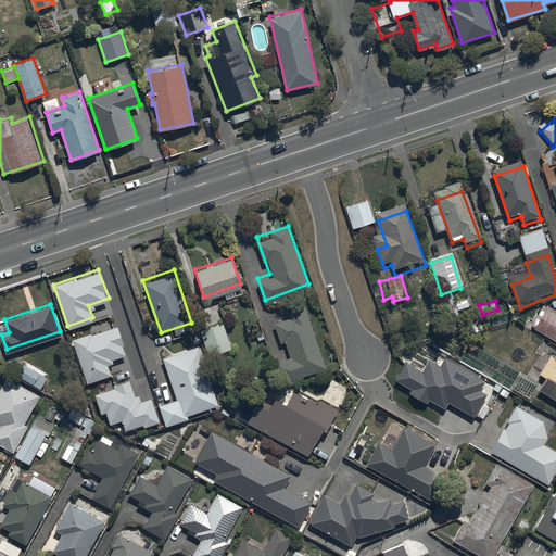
[(304,307),(276,318),(289,354),(275,359),(282,380),(325,364),(304,307)]
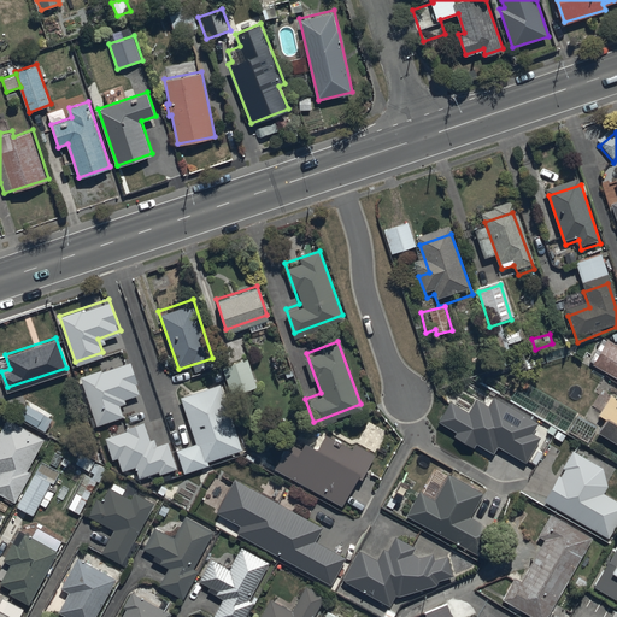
[(616,352),(609,347),(595,370),(616,382),(616,352)]
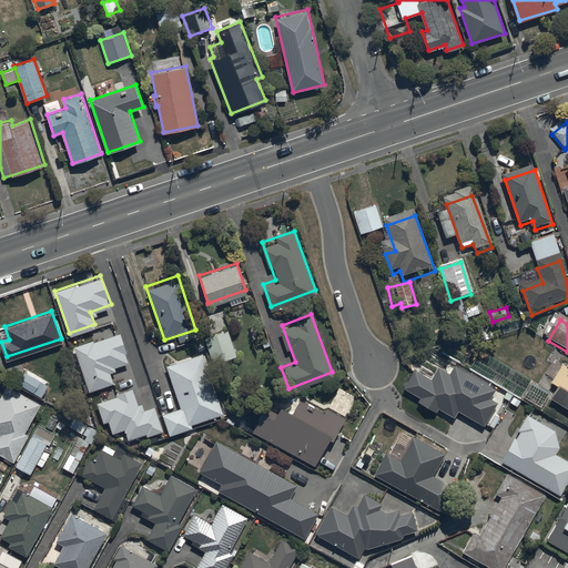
[(236,355),(227,327),(204,335),(214,363),(236,355)]
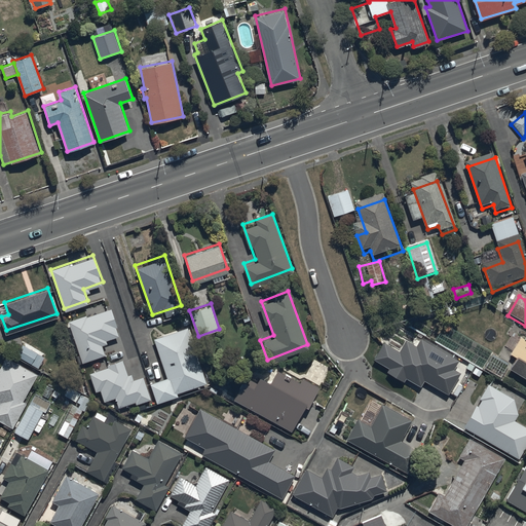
[(110,307),(68,322),(81,361),(106,352),(102,340),(119,334),(110,307)]
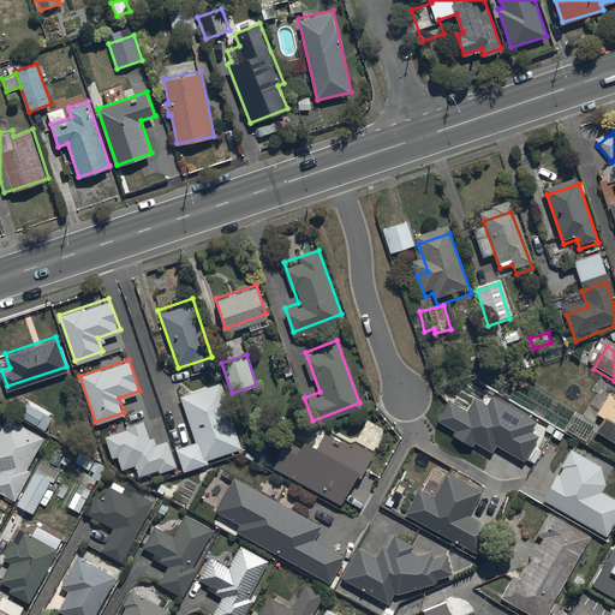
[(220,381),(180,394),(196,441),(177,447),(184,466),(243,447),(220,381)]
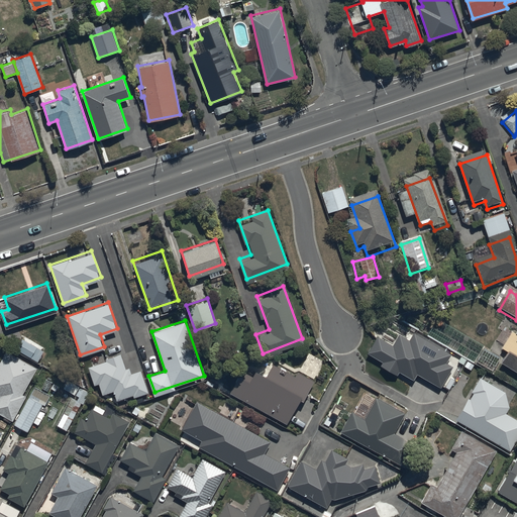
[(379,341),(369,357),(415,384),(419,379),(441,392),(457,363),(408,334),(398,352),(379,341)]
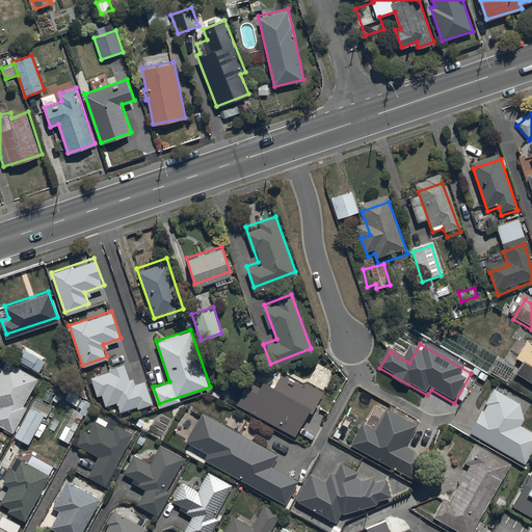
[(46,361),(24,347),(17,358),(40,373),(46,361)]
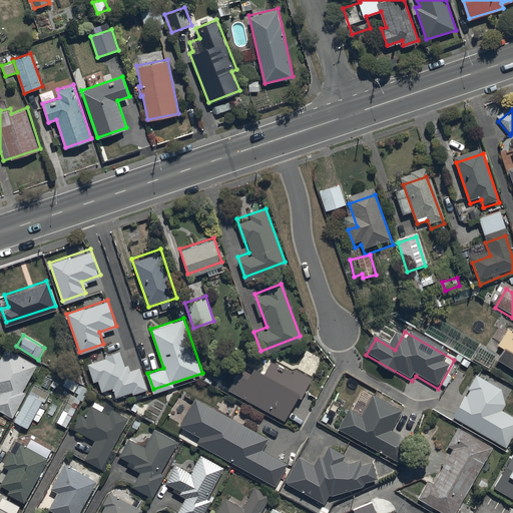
[(512,341),(498,367),(512,375),(512,341)]
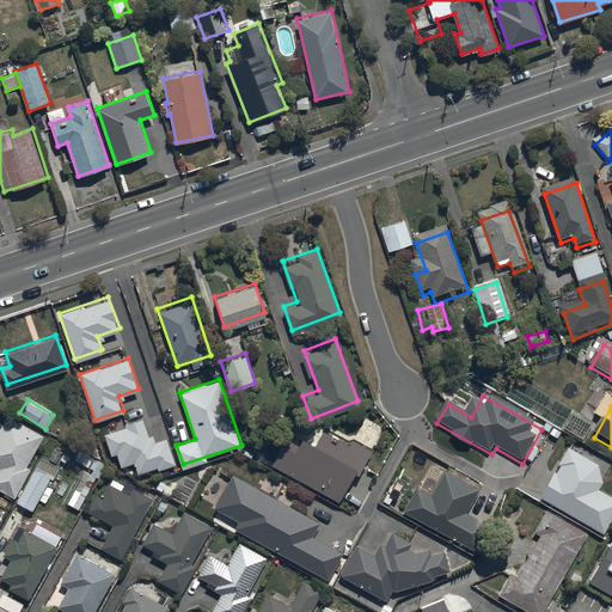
[(6,415),(0,426),(0,487),(12,494),(43,435),(6,415)]
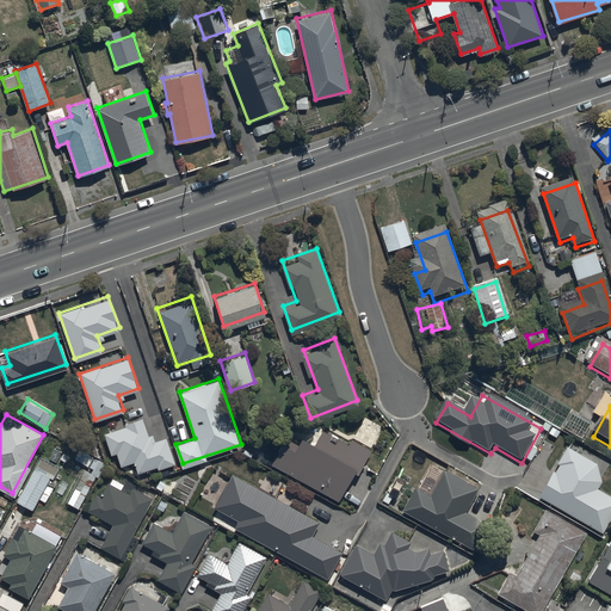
[(142,419),(105,432),(117,464),(131,460),(137,474),(173,461),(165,434),(150,439),(142,419)]
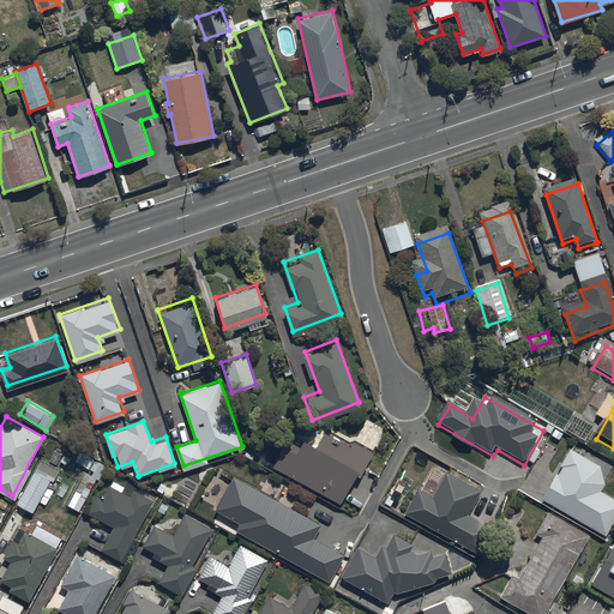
[(283,445),(272,467),(339,503),(369,447),(324,423),(314,440),(302,434),(294,451),(283,445)]
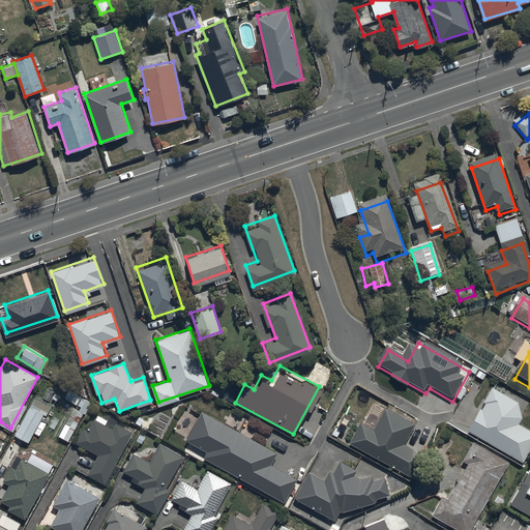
[(492,386),(468,429),(522,460),(529,444),(529,429),(517,421),(521,414),(518,401),(492,386)]
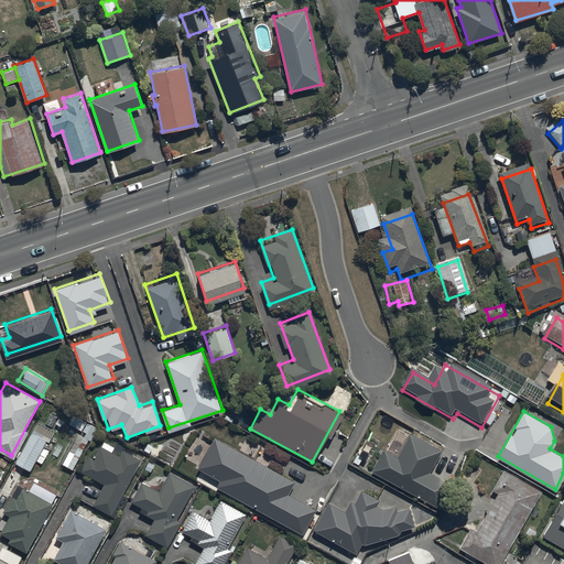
[(82,435),(77,433),(62,463),(73,468),(87,438),(91,441),(98,429),(87,423),(82,435)]
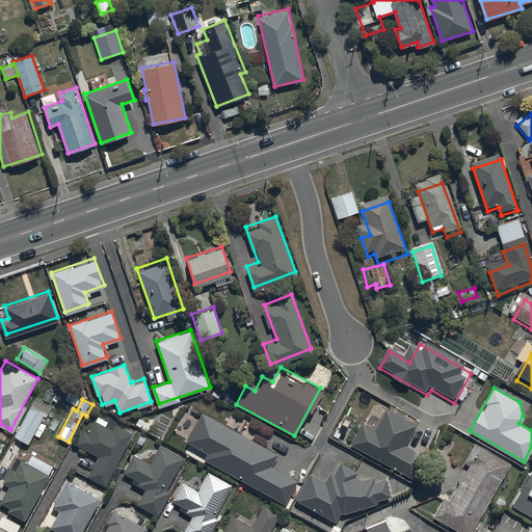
[(415,423),(384,406),(372,428),(363,423),(352,443),(416,477),(428,455),(404,443),(415,423)]
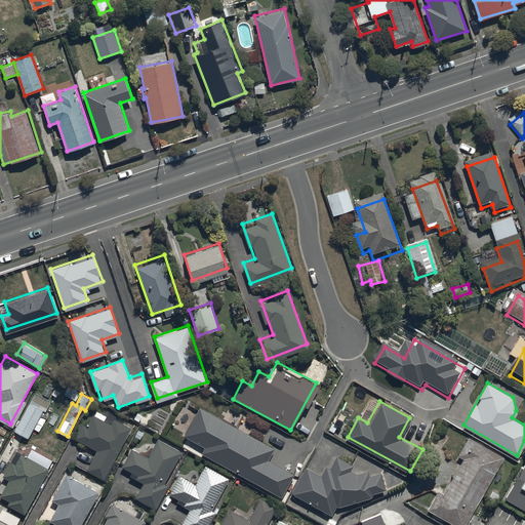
[(42,409),(29,402),(14,429),(28,436),(42,409)]
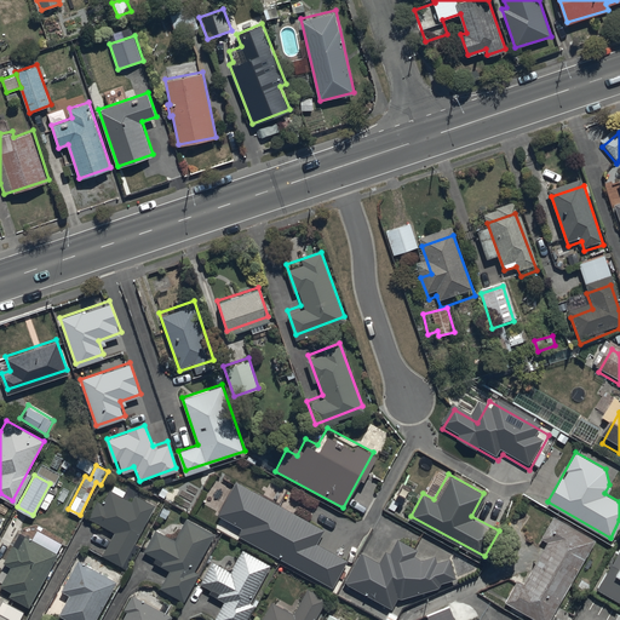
[(235,480),(217,511),(241,524),(236,533),(332,586),(348,560),(316,541),(323,528),(235,480)]
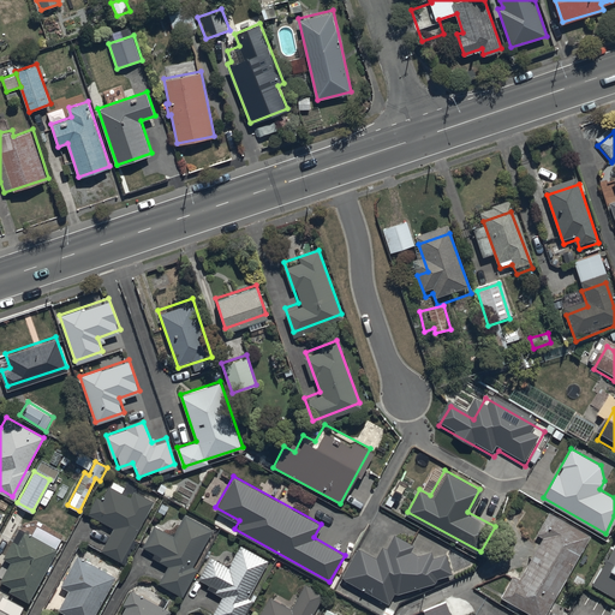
[(111,527),(99,548),(121,560),(154,501),(135,490),(132,495),(105,481),(87,514),(111,527)]
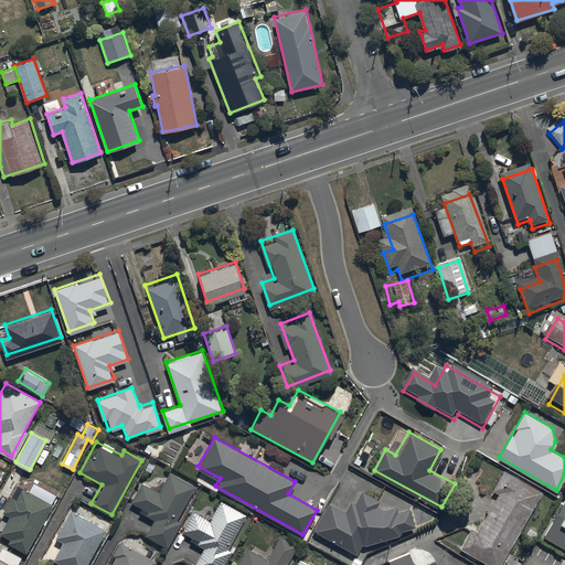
[(470,526),(459,546),(491,564),(499,564),(542,492),(504,470),(493,489),(499,492),(476,531),(470,526)]
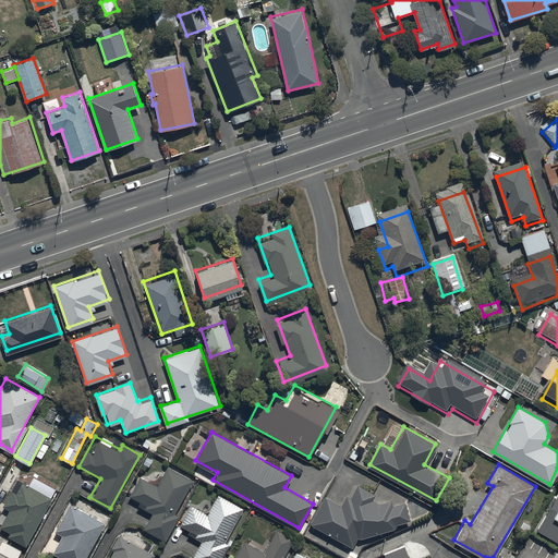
[(153,509),(143,528),(166,540),(196,482),(167,466),(158,485),(138,475),(128,496),(153,509)]
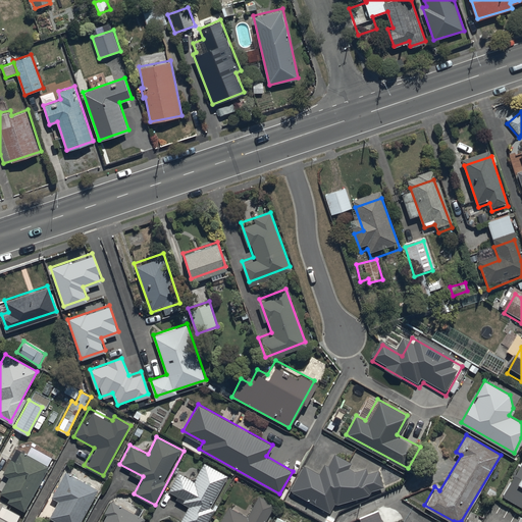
[(9,474),(0,490),(0,492),(24,507),(48,464),(16,448),(4,471),(9,474)]
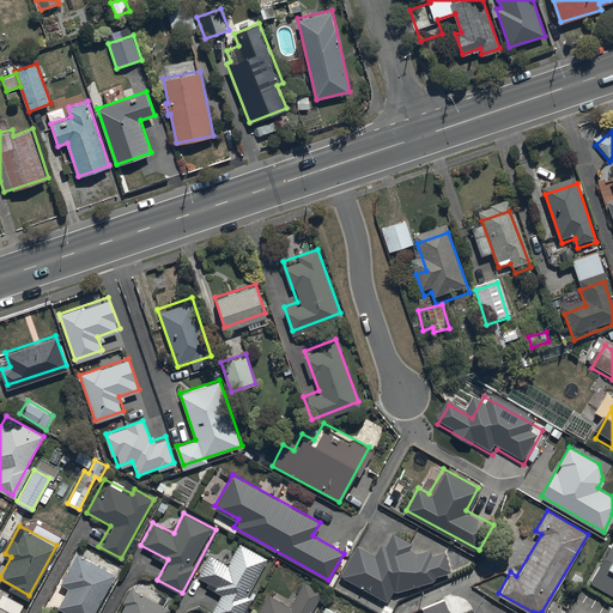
[(377,558),(356,547),(343,576),(386,598),(390,589),(449,572),(442,547),(419,553),(387,538),(377,558)]
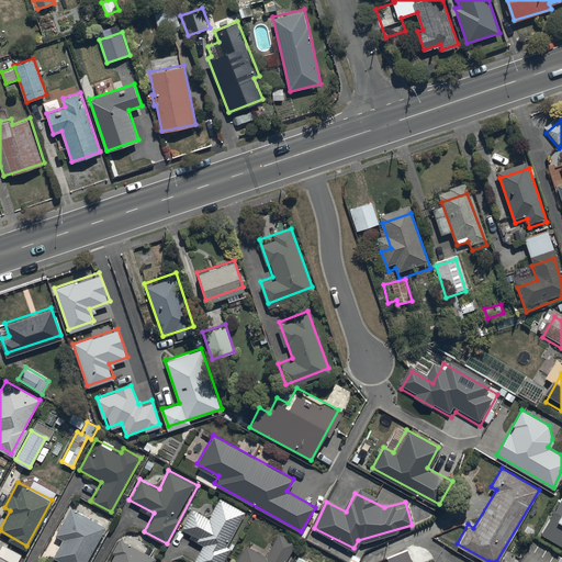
[(561,493),(540,535),(561,547),(561,493)]
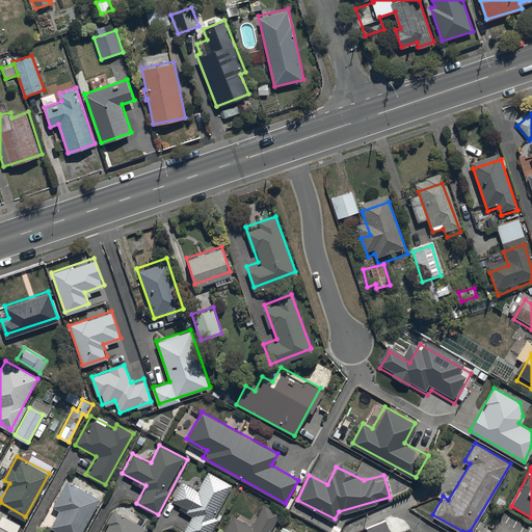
[(187,531),(209,531),(234,484),(207,470),(196,488),(182,480),(173,499),(194,511),(184,530),(187,531)]
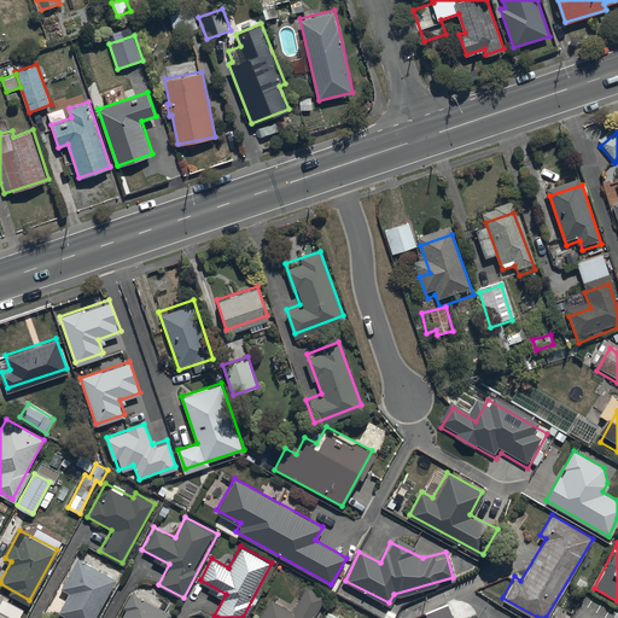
[(69,588),(56,613),(64,617),(93,617),(116,577),(76,557),(60,584),(69,588)]
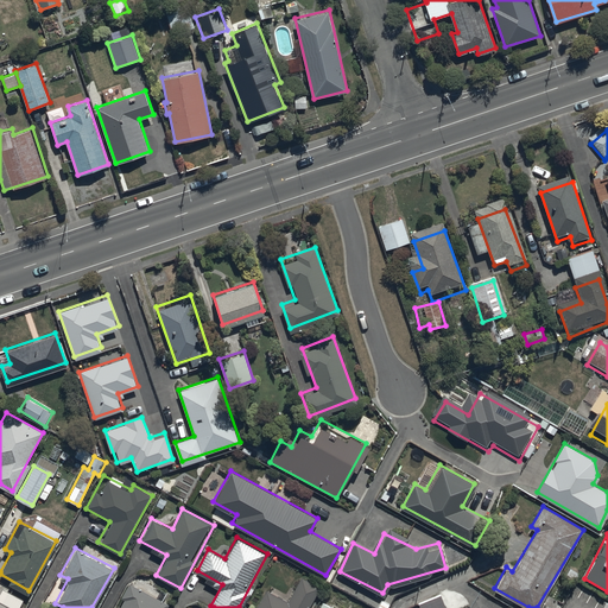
[(266,589),(255,607),(310,607),(321,589),(301,578),(289,600),(266,589)]
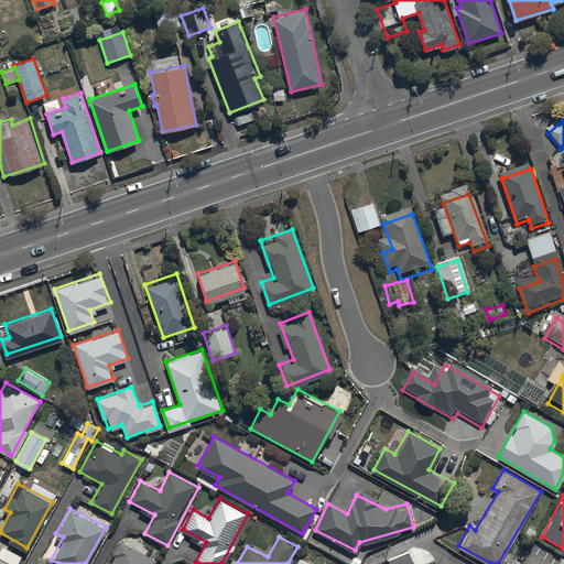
[(122,541),(109,563),(151,563),(154,559),(122,541)]
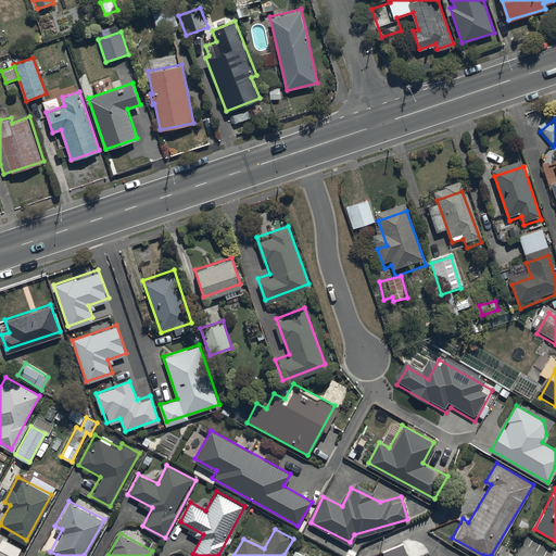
[(2,538),(0,541),(0,555),(16,555),(22,547),(2,538)]
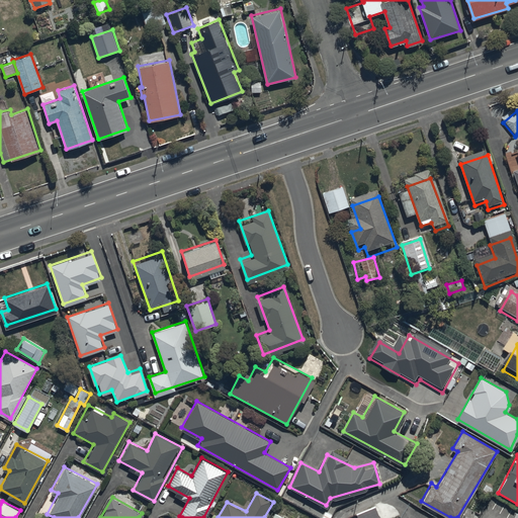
[(376,506),(356,513),(358,517),(376,517),(380,517),(376,506)]
